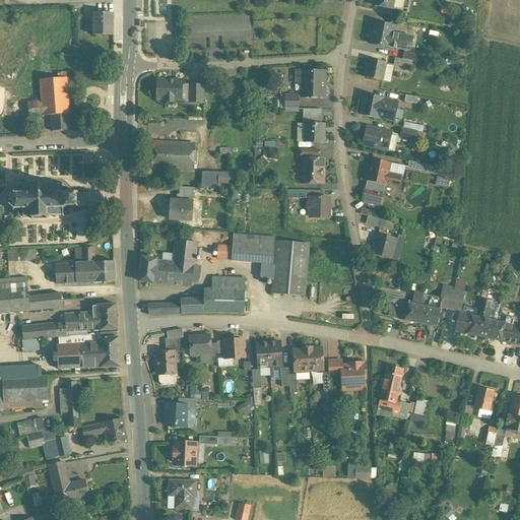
[(394,0),(374,0),(374,5),(392,9),(394,0)]
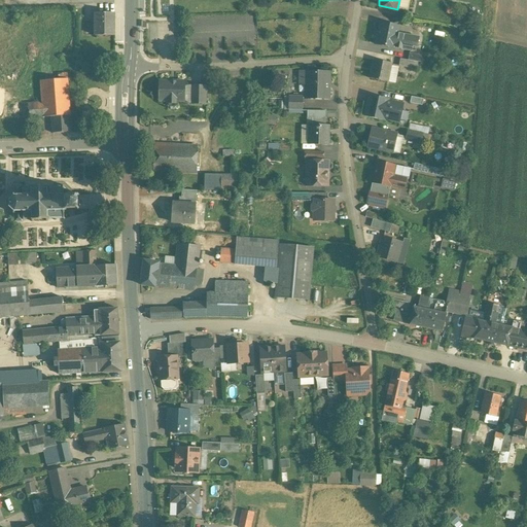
[(114,13),(95,13),(95,36),(114,35),(114,13)]
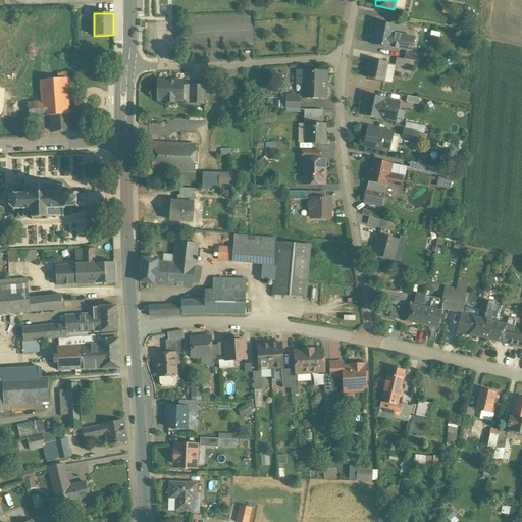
[(395,25),(377,22),(374,35),(372,35),(371,44),(390,48),(390,47),(412,51),(414,41),(393,37),(395,25)]
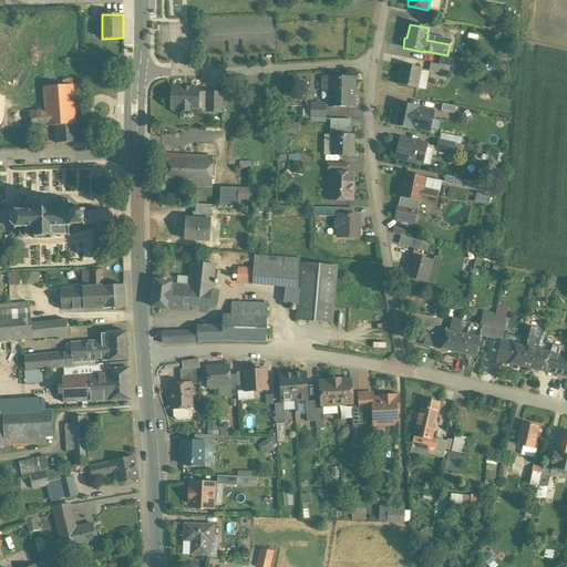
[(457,60),(441,57),(439,64),(445,66),(456,69),(457,60)]
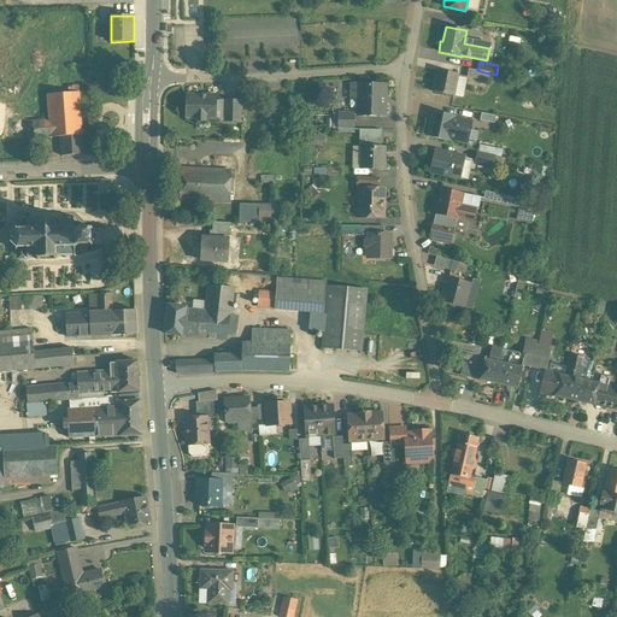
[(477,70),(468,69),(466,77),(483,81),(485,72),(477,70)]
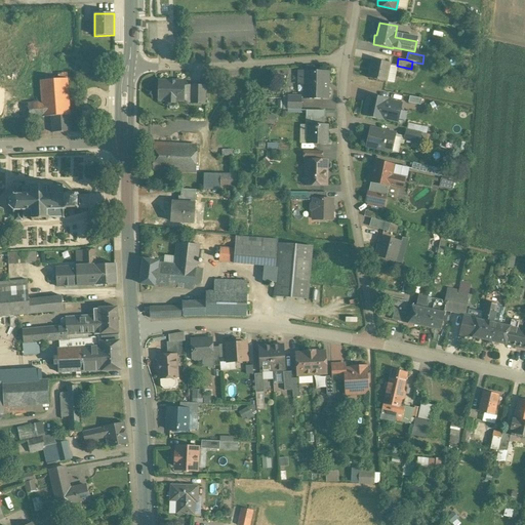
[(390,64),(372,59),(368,78),(386,82),(390,64)]
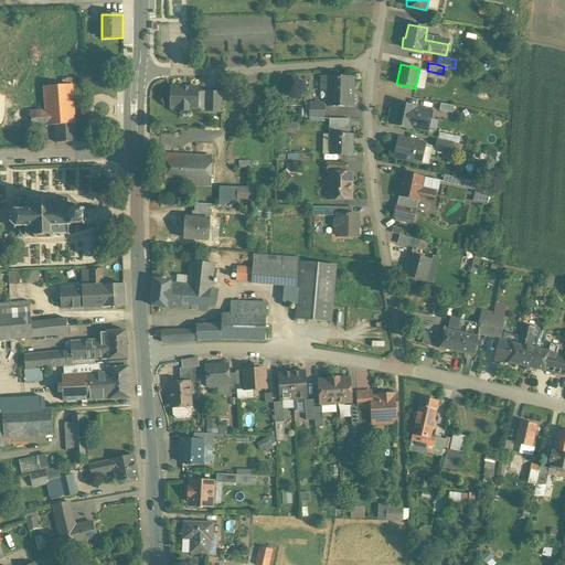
[(353,78),(322,77),(321,91),(328,91),(328,105),(352,106),(353,78)]
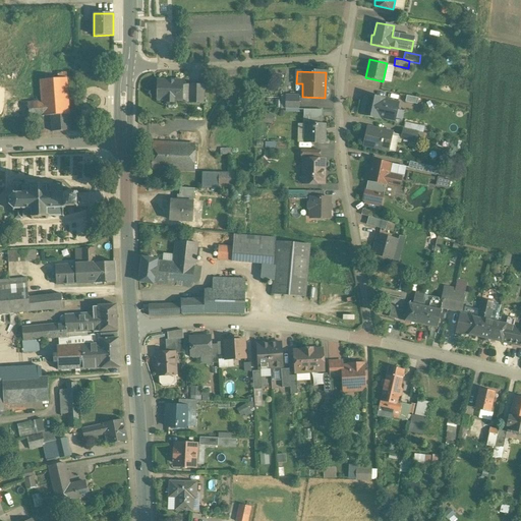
[(66,78),(40,79),(42,101),(43,116),(51,115),(69,114),(66,78)]
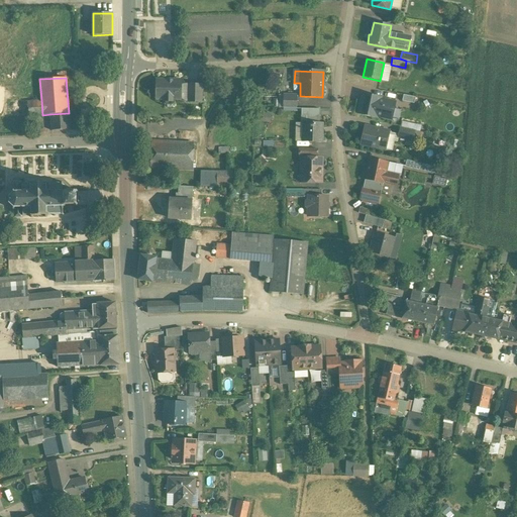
[(181,81),(157,80),(157,98),(165,98),(164,101),(173,101),(173,98),(180,99),(181,81)]
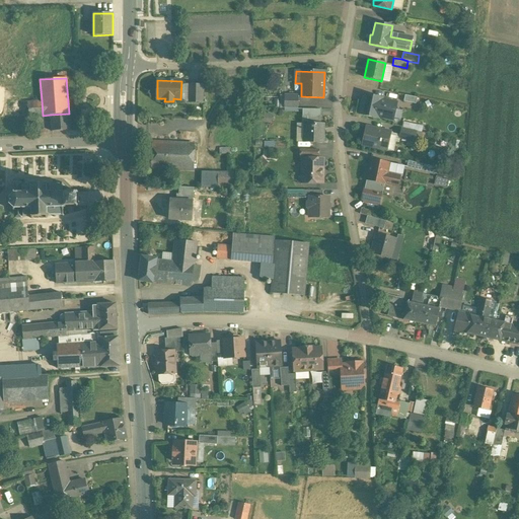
[(202,85),(190,85),(189,101),(202,102),(202,85)]
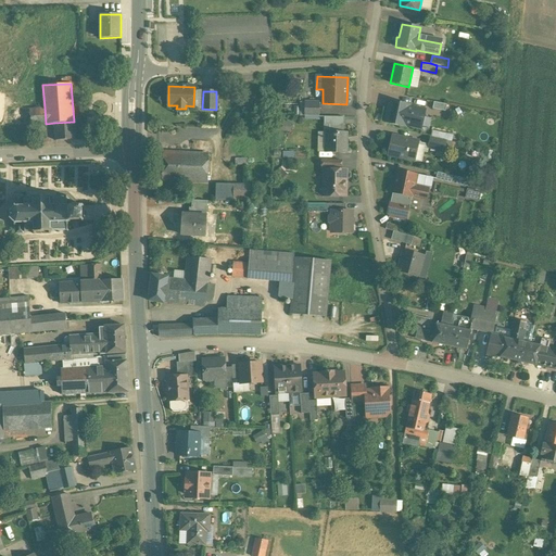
[(319,102),(305,102),(304,116),(318,116),(319,102)]
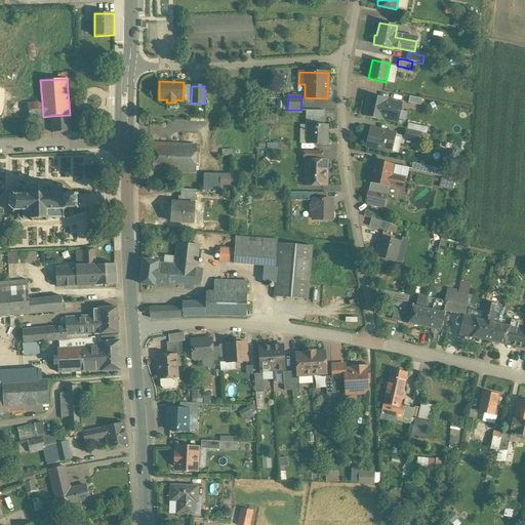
[(398,103),(368,96),(364,115),(381,119),(381,116),(396,119),(398,113),(398,109),(397,108),(398,103)]
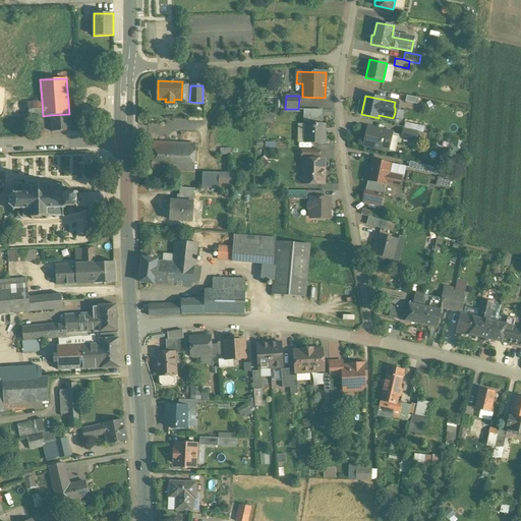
[(0,117),(43,116),(42,101),(0,103),(0,117)]
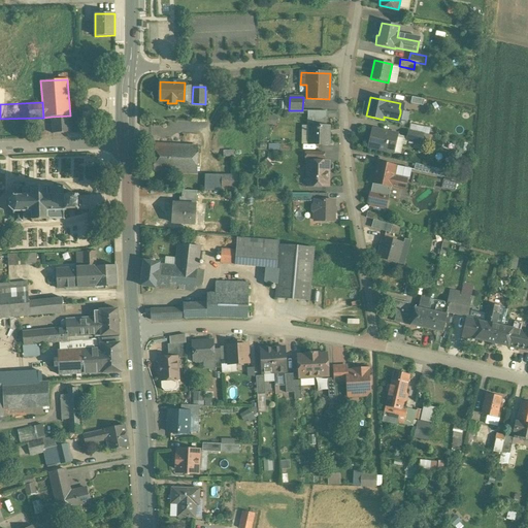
[(326,111),(307,110),(307,119),(312,119),(312,126),(326,126),(326,111)]
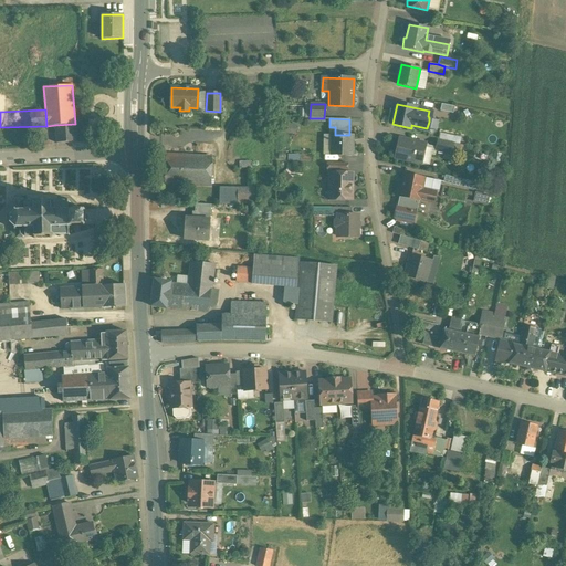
[(437,124),(429,122),(427,128),(427,132),(435,133),(437,124)]
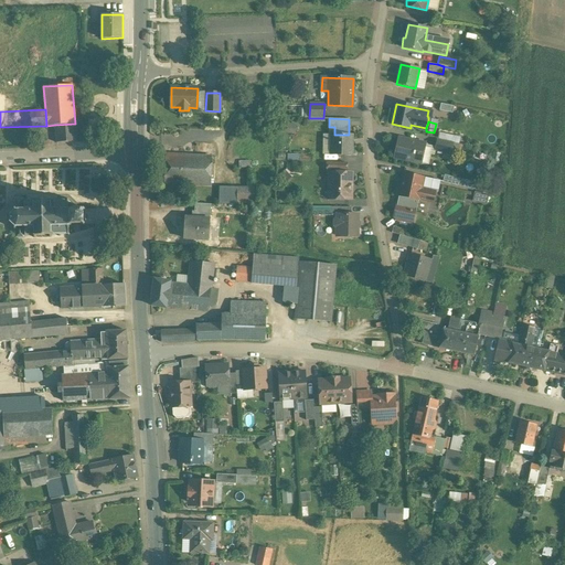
[(75,124),(55,125),(56,142),(76,140),(75,124)]
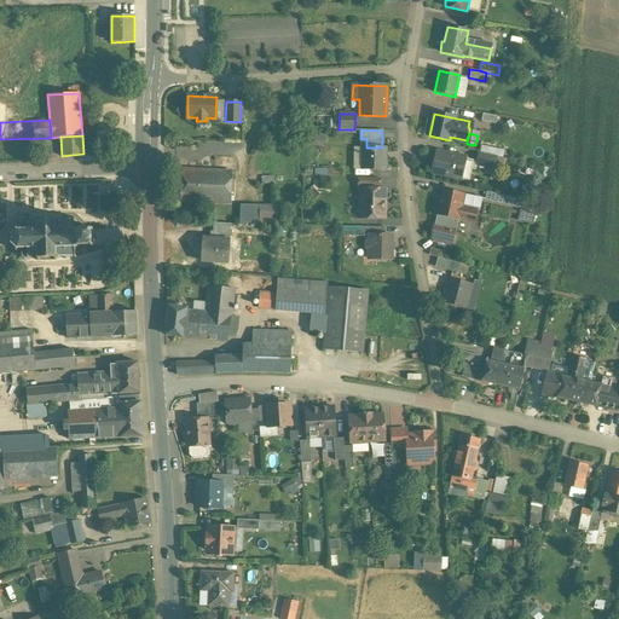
[(366,148),(364,148),(363,169),(385,169),(386,148),(382,148),(366,148)]
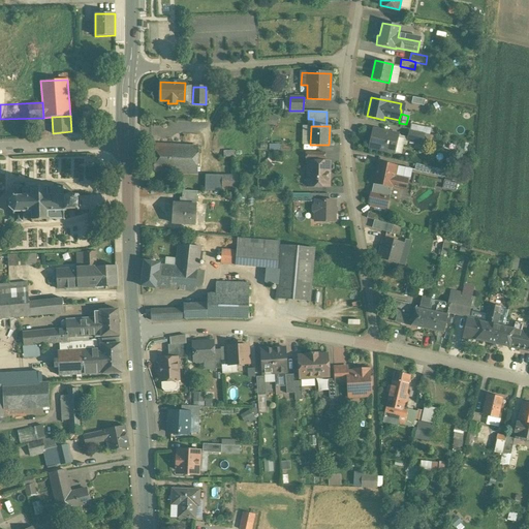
[(398,135),(373,129),(369,148),(394,153),(398,135)]
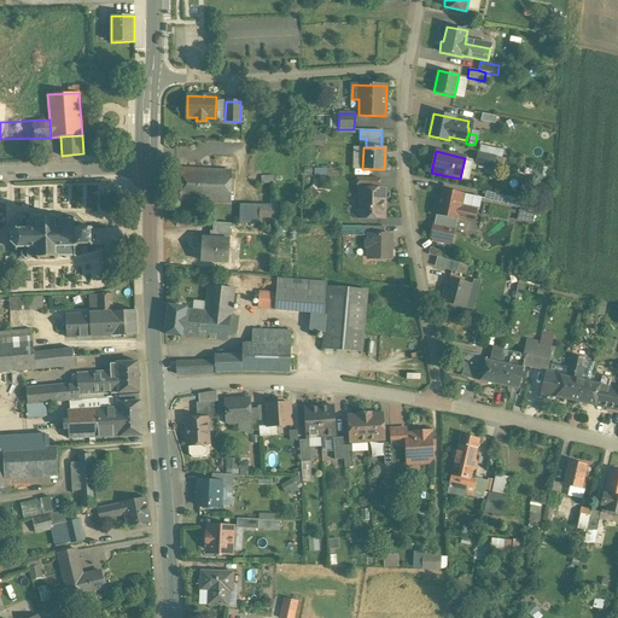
[(496,157),(478,153),(476,164),(494,168),(496,157)]
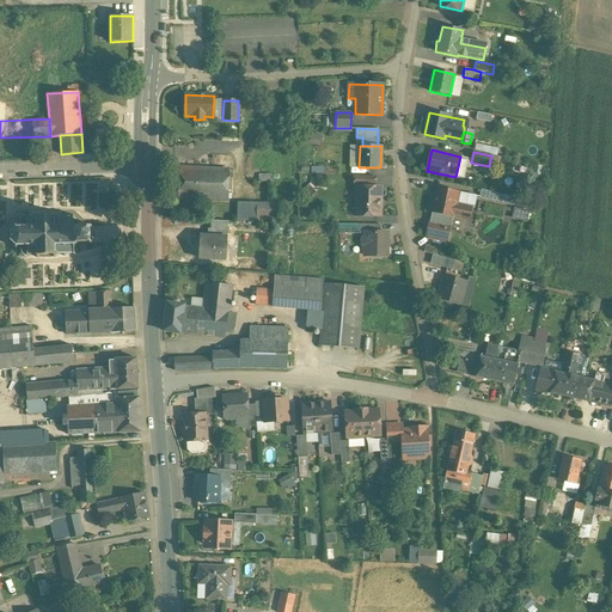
[(201,169),(181,167),(179,197),(206,200),(207,189),(200,189),(201,169)]
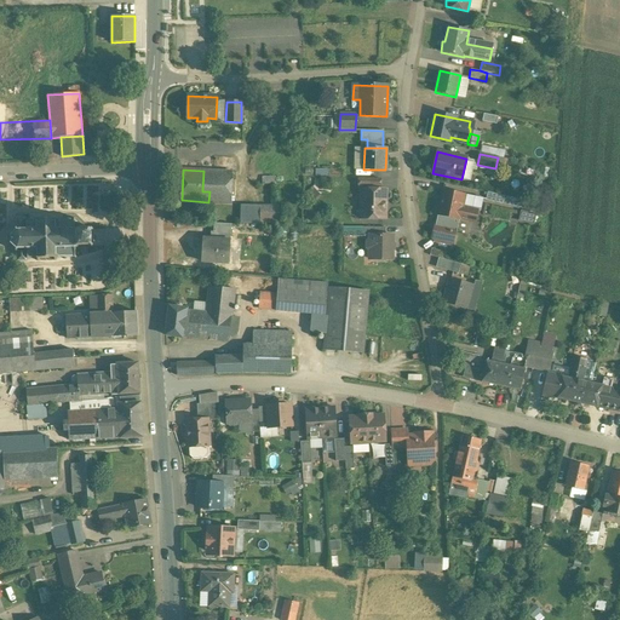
[(231,172),(204,171),(202,191),(210,191),(208,202),(230,204),(231,172)]
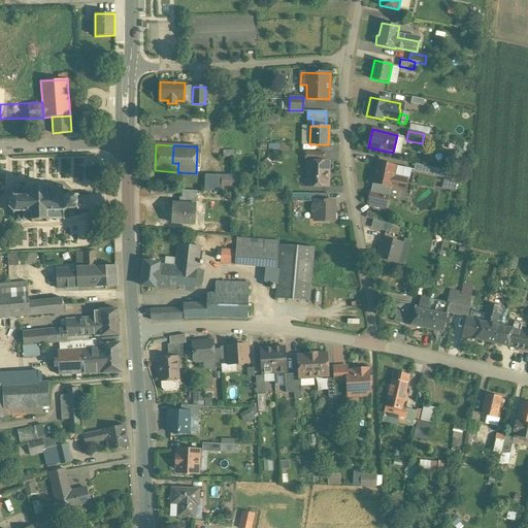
[(324,160),(312,159),(312,161),(308,161),(308,168),(306,170),(306,175),(308,177),(307,186),(327,187),(328,179),(329,179),(329,173),(328,173),(328,162),(324,162),(324,160)]
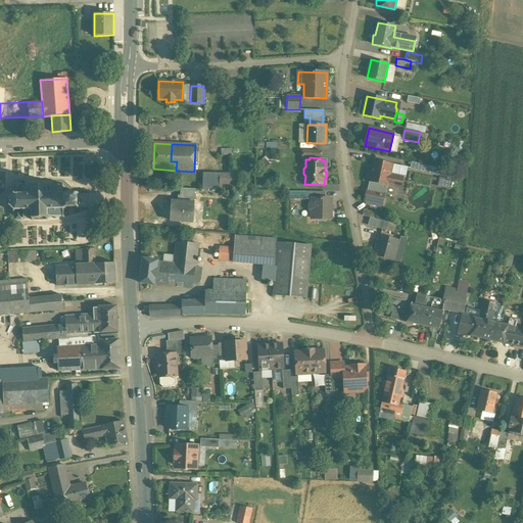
[(374,160),(371,173),(370,172),(368,181),(370,182),(368,190),(367,190),(365,201),(366,201),(368,203),(380,206),(382,204),(386,185),(387,186),(387,185),(401,188),(403,178),(389,175),(391,164),(374,160)]
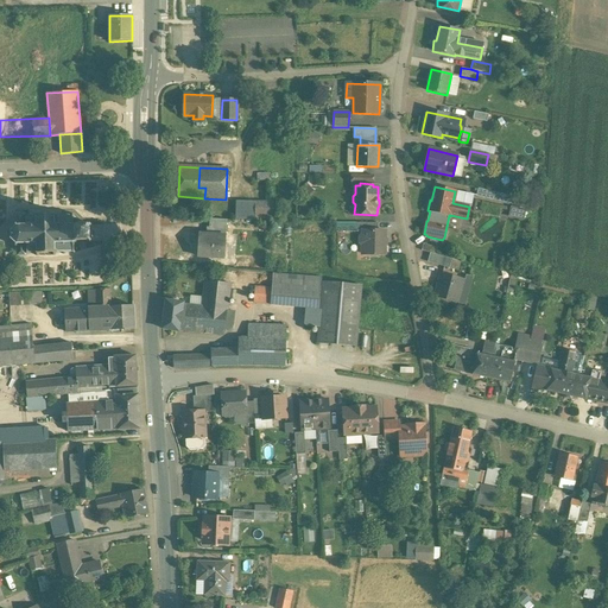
[(495,192),(479,189),(476,196),(494,200),(495,192)]
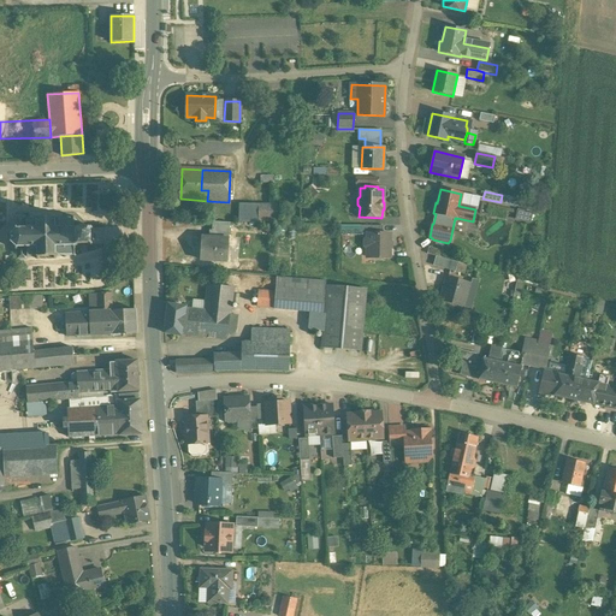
[(259,205),(240,205),(238,221),(259,221),(259,206),(259,205)]
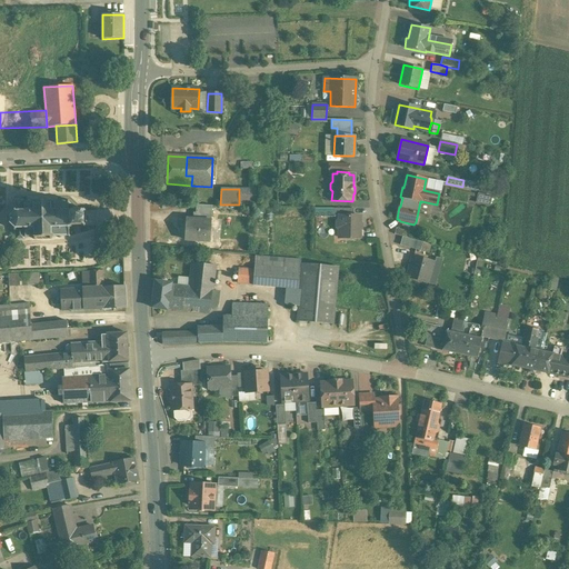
[(256,190),(239,190),(239,205),(256,205),(256,190)]
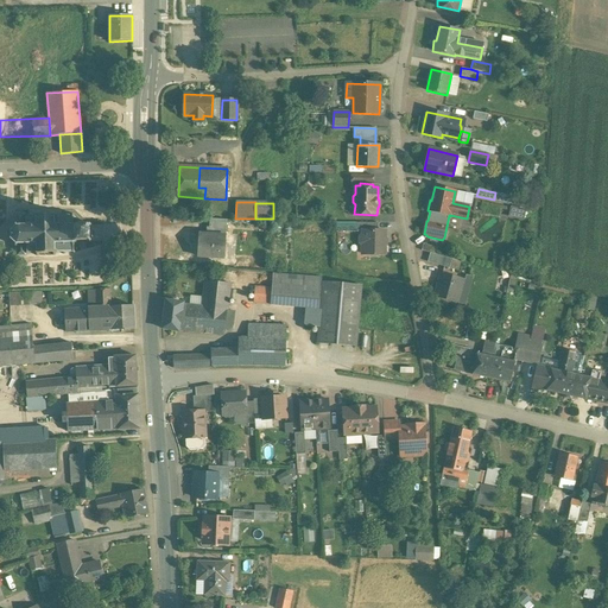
[(52,213),(52,215),(37,215),(37,213),(36,213),(36,215),(33,215),(33,216),(26,216),(25,215),(25,213),(16,214),(16,223),(14,223),(16,226),(11,230),(8,229),(8,230),(11,232),(11,238),(8,239),(8,240),(11,240),(16,244),(16,246),(17,247),(17,257),(26,257),(26,254),(27,253),(35,253),(36,253),(36,254),(37,254),(37,255),(38,255),(38,254),(54,253),(54,255),(55,255),(55,253),(57,253),(57,252),(63,252),(63,254),(64,254),(64,252),(73,252),(74,253),(75,252),(74,251),(74,245),(74,244),(74,242),(76,242),(76,241),(88,241),(90,244),(92,241),(89,240),(89,238),(90,238),(90,233),(90,229),(89,229),(89,227),(92,225),(90,223),(88,226),(84,226),(84,225),(83,222),(80,222),(78,225),(78,226),(76,226),(76,225),(74,225),(74,222),(73,222),(73,216),(74,215),(73,214),(71,215),(70,215),(70,214),(65,214),(64,214),(63,214),(62,214),(62,216),(57,216),(56,215),(55,215),(54,213),(52,213)]
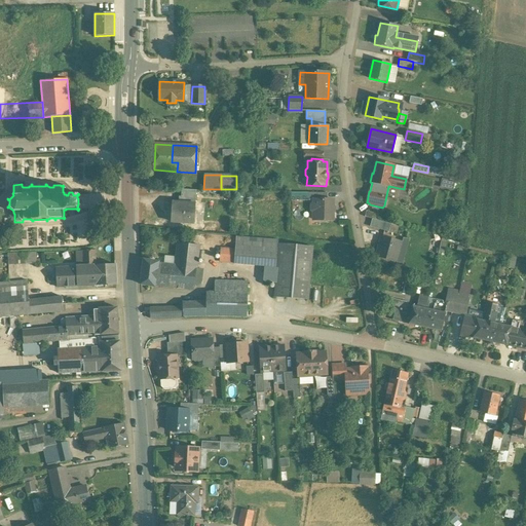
[(194,190),(181,189),(181,202),(193,203),(194,190)]
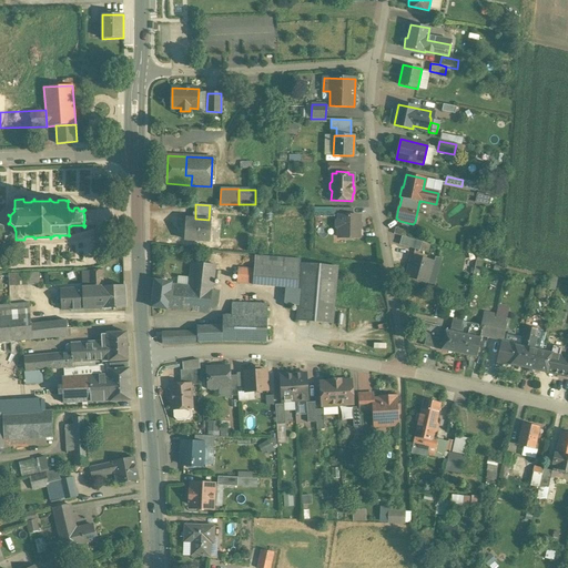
[(354,215),(340,215),(340,220),(337,222),(337,226),(340,229),(340,237),(359,237),(359,215),(354,215)]
